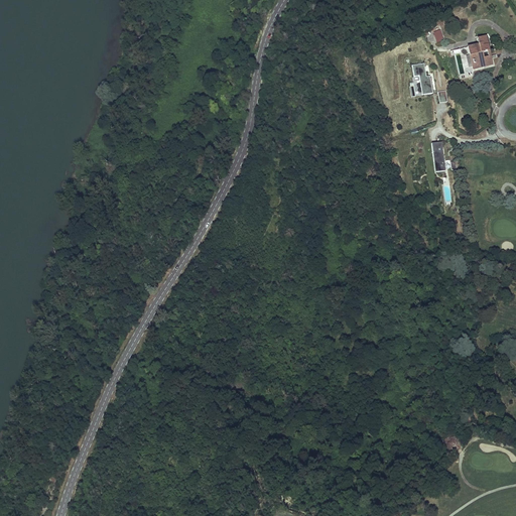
[(432,33),(436,42),(443,40),(440,30),(432,33)]
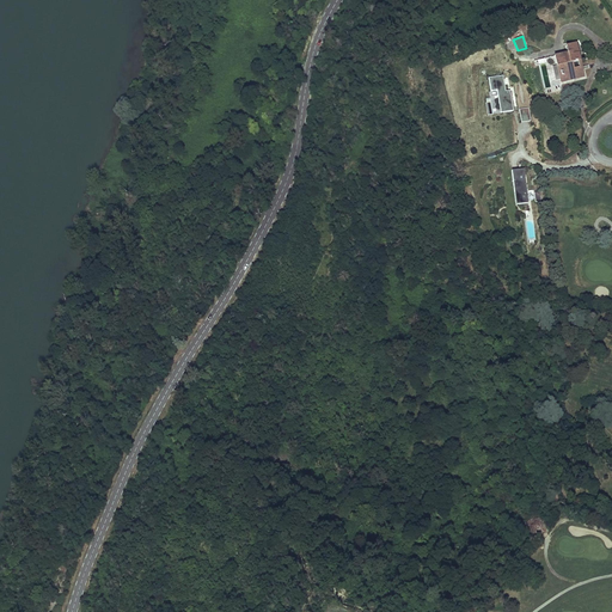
[(580,68),(573,40),(562,42),(563,44),(567,44),(567,48),(563,48),(551,51),(554,62),(557,61),(558,66),(556,67),(557,72),(560,71),(561,74),(570,72),(570,74),(577,73),(576,69),(580,68)]
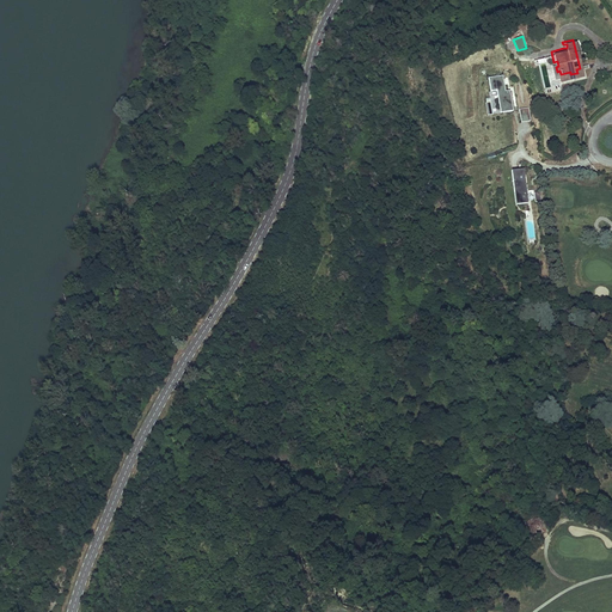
[(496,115),(513,111),(509,91),(506,92),(502,77),(488,79),(490,99),(494,98),(496,115)]
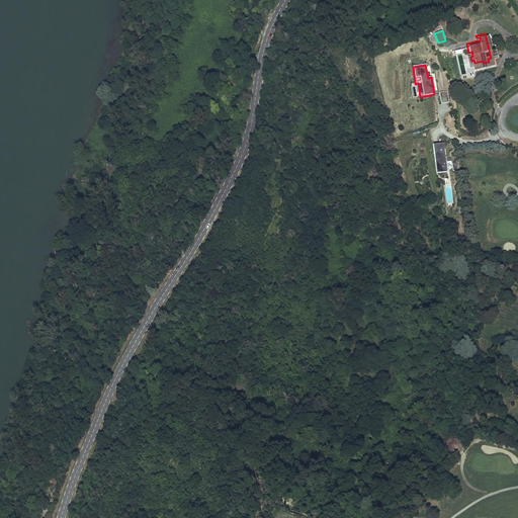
[(448,92),(439,92),(441,103),(449,102),(448,92)]
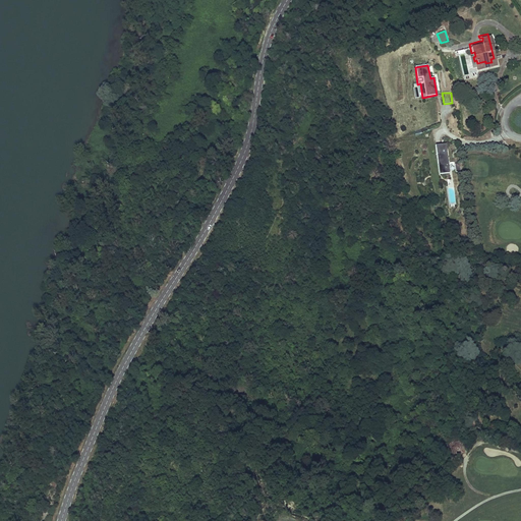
[(446,143),(435,146),(439,175),(450,174),(446,143)]
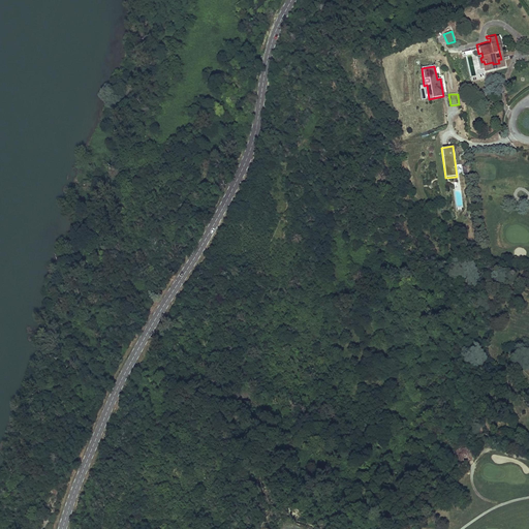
All buildings are outlined.
